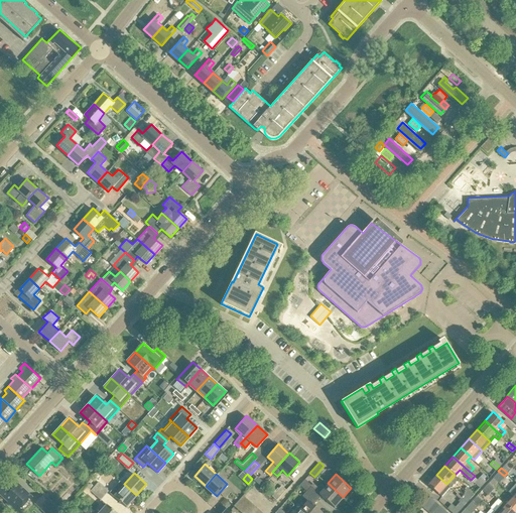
[(446,484),(436,475),(428,484),(441,495),(449,486),(446,484)]
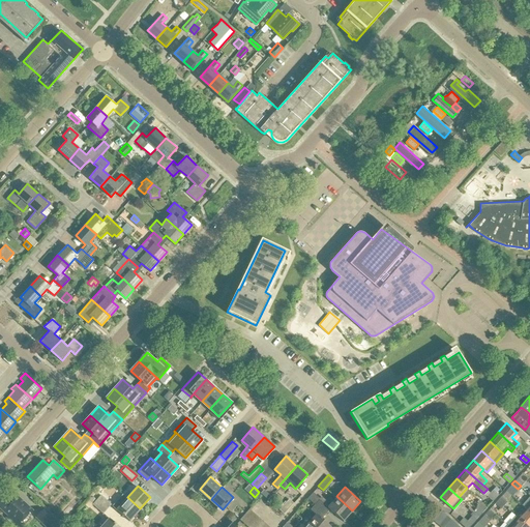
[(493,488),(490,492),(496,496),(499,493),(497,491),(493,488)]
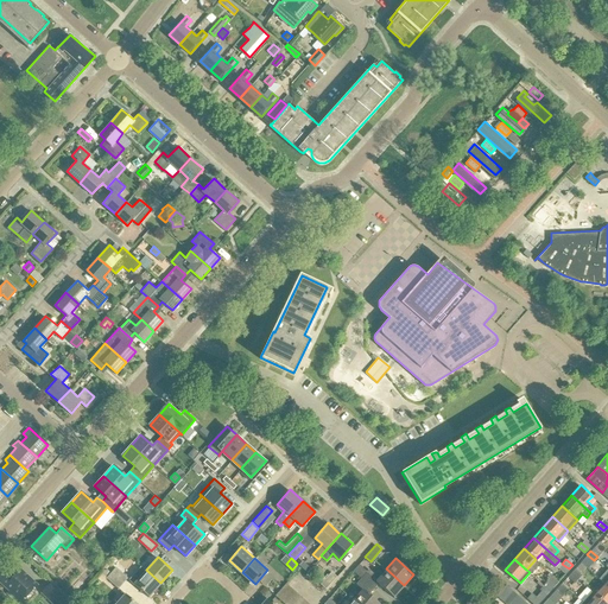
[(569,568),(562,564),(558,567),(565,573),(569,568)]
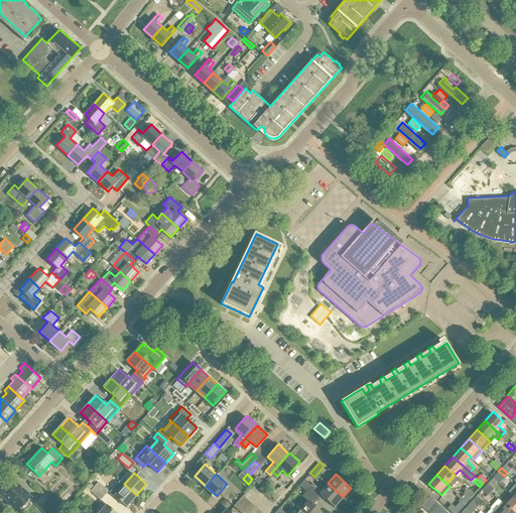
[(98,481),(94,485),(105,494),(109,490),(98,481)]
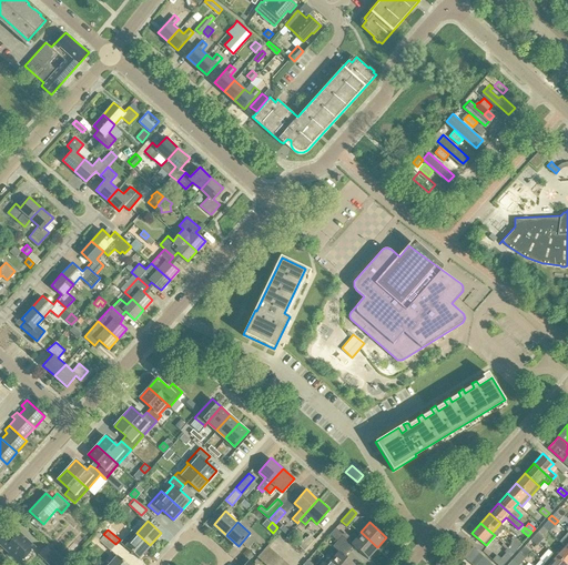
[(518,545),(524,540),(514,531),(509,536),(518,545)]
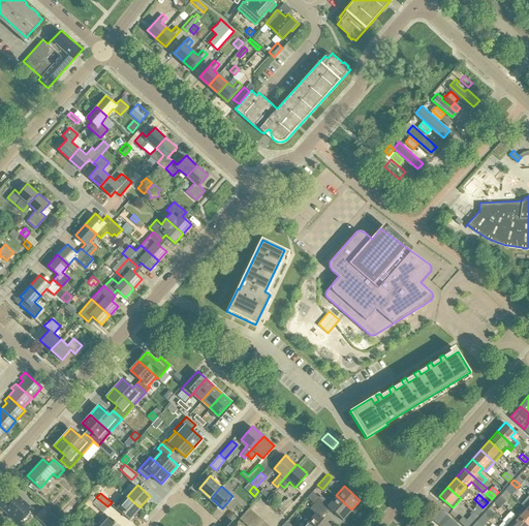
[(500,494),(497,498),(503,502),(505,499),(500,494)]
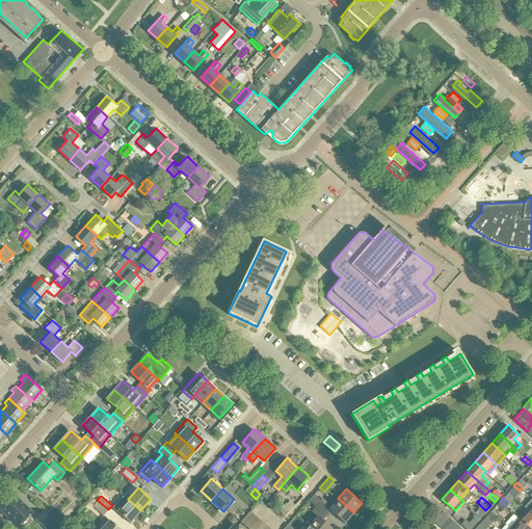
[(8,520),(17,528),(33,510),(19,498),(12,505),(4,498),(0,502),(0,508),(10,518),(8,520)]
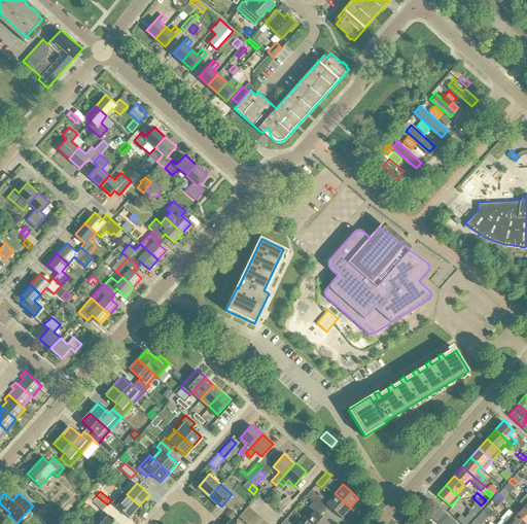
[(317,495),(313,500),(323,510),(328,505),(342,517),(350,508),(335,493),(326,503),(317,495)]
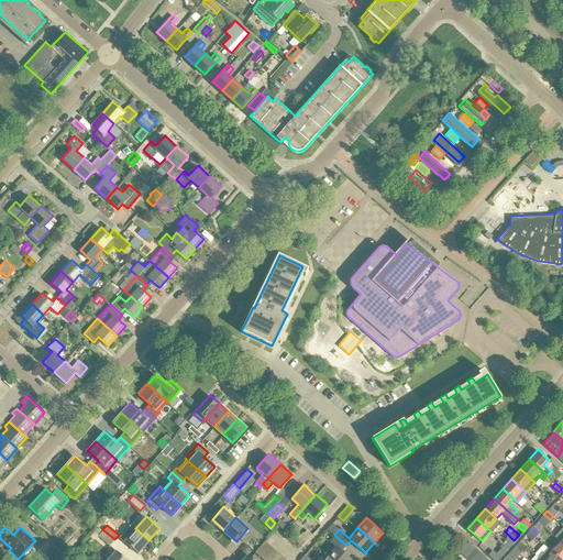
[(148,540),(135,528),(124,540),(138,552),(148,540)]
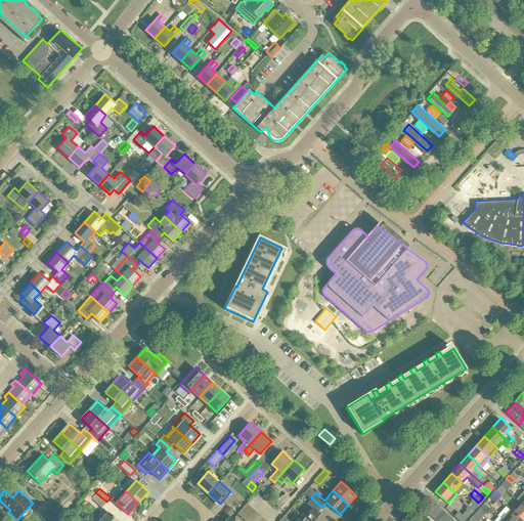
[(106,502),(95,492),(91,496),(102,507),(106,502)]
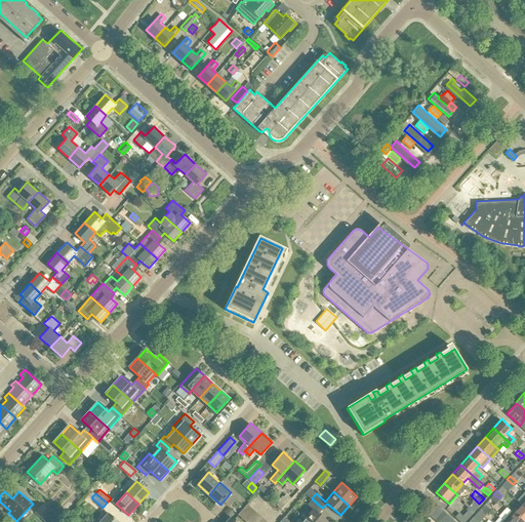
[(277,504),(281,508),(291,497),(286,493),(277,504)]
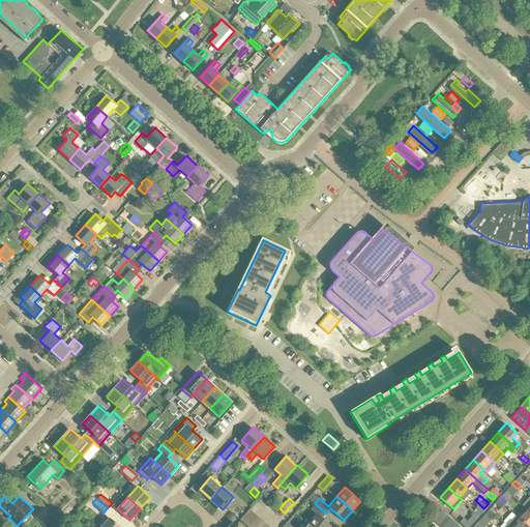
[(504,503),(498,499),(495,502),(501,507),(504,503)]
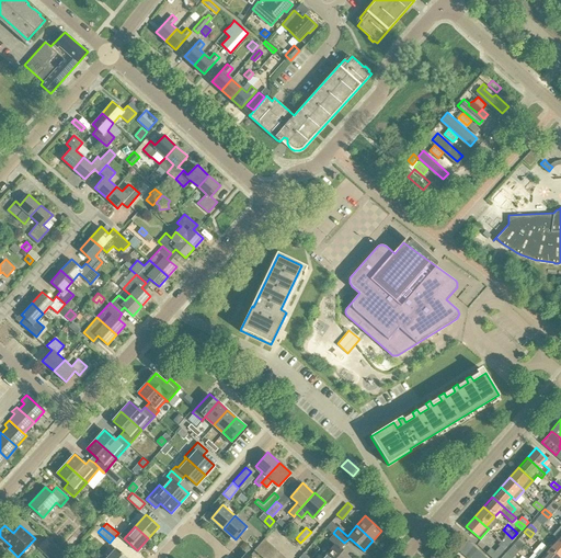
[(334,543),(325,554),(331,557),(351,557),(352,557),(340,548),(344,543),(333,533),(329,537),(334,543)]
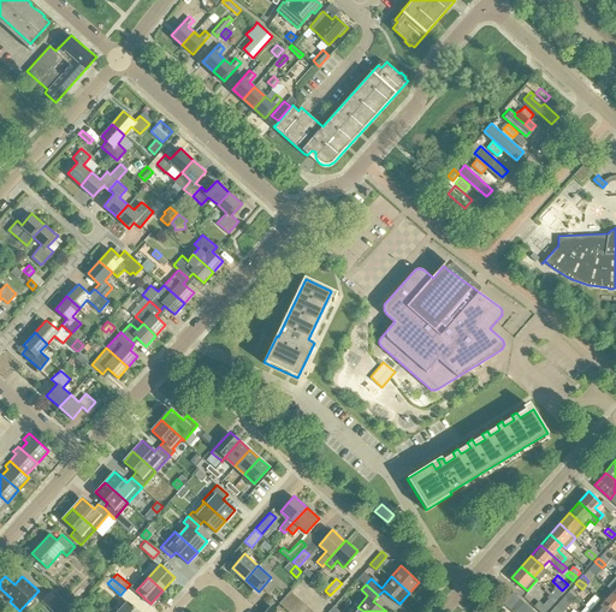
[(554,588),(550,592),(557,598),(561,594),(554,588)]
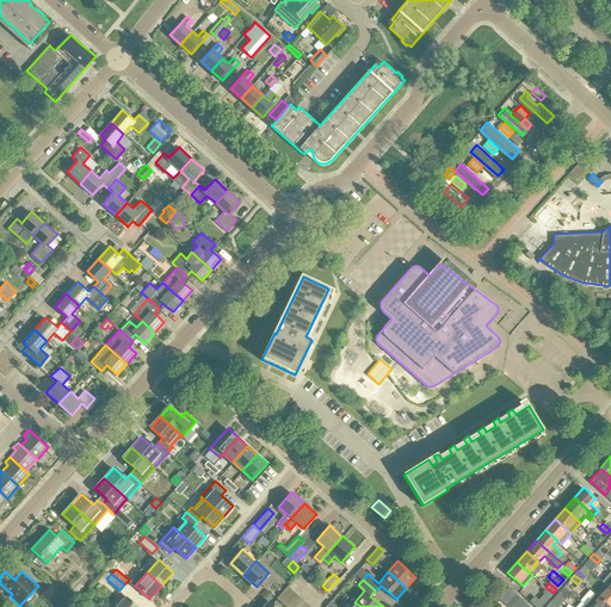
[(66,606),(71,602),(51,584),(42,594),(55,606),(66,606)]
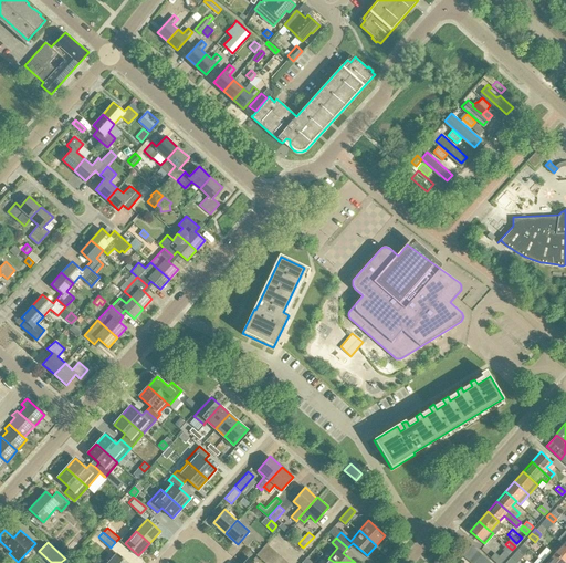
[(257,554),(261,559),(271,546),(266,542),(257,554)]
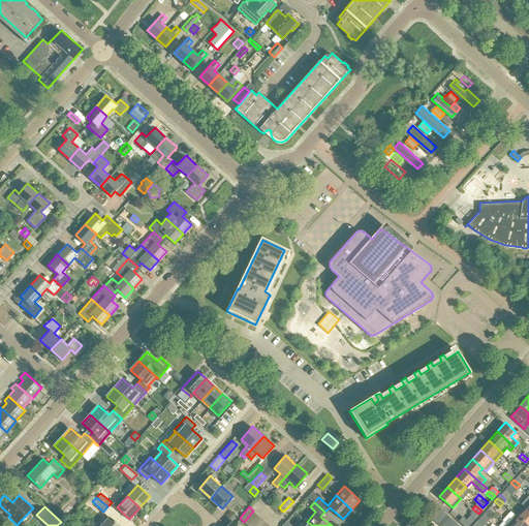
[(519,509),(516,514),(528,525),(528,509),(526,507),(522,513),(519,509)]
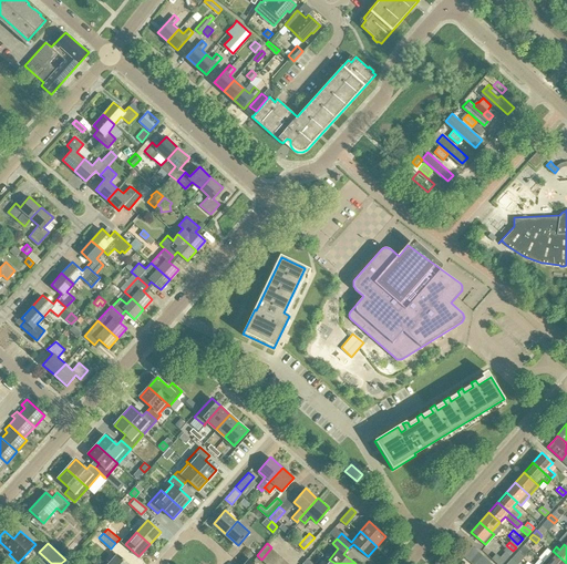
[(463,555),(468,560),(477,550),(472,545),(463,555)]
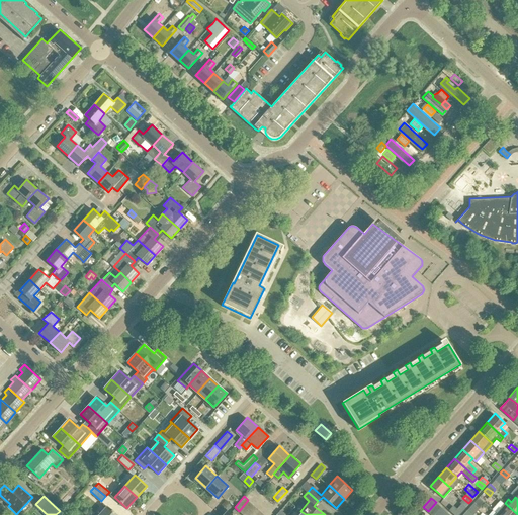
[(457,514),(468,503),(462,498),(459,501),(461,503),(457,508),(453,504),(449,509),(455,514),(457,514)]
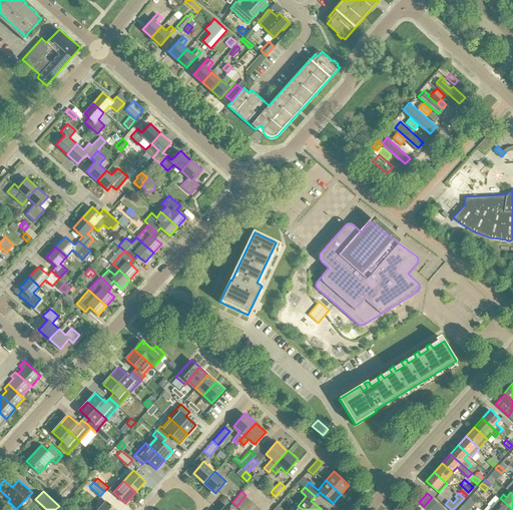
[(236,506),(240,509),(250,499),(245,495),(236,506)]
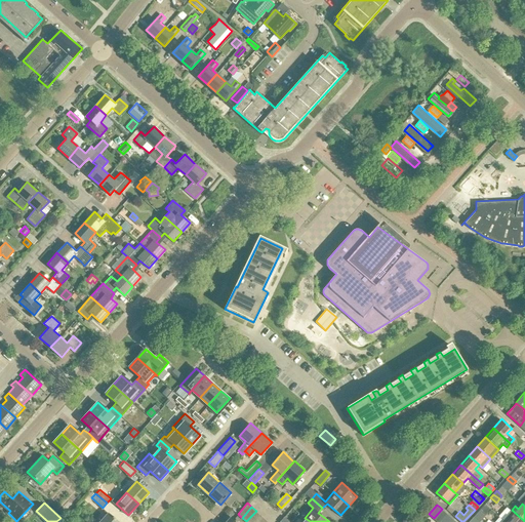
[(434,518),(438,521),(446,513),(442,509),(434,518)]
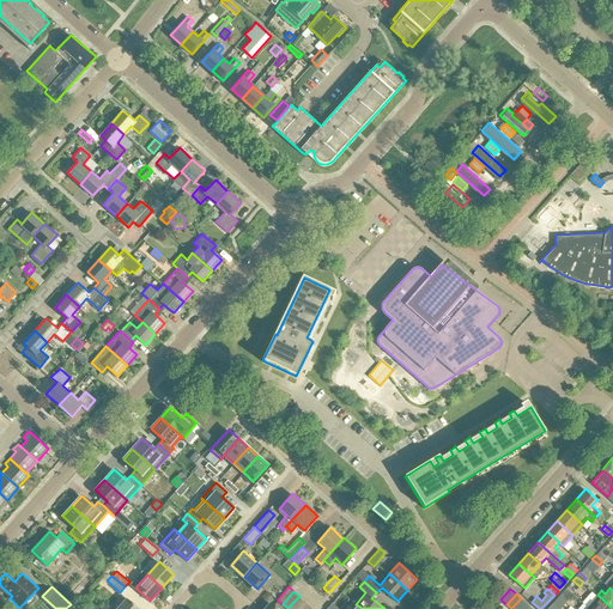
[(560,594),(557,597),(564,603),(566,600),(560,594)]
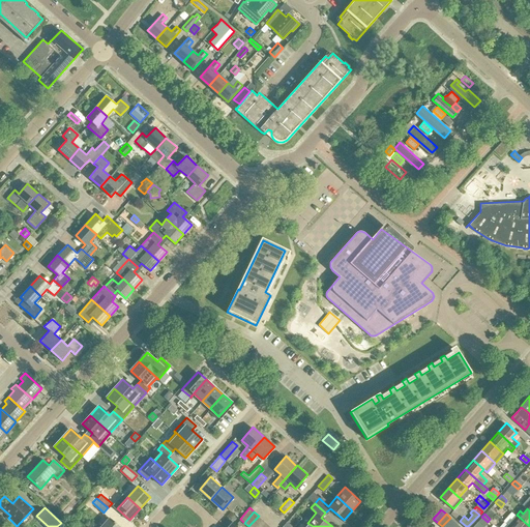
[(517,515),(508,524),(510,526),(529,526),(517,515)]
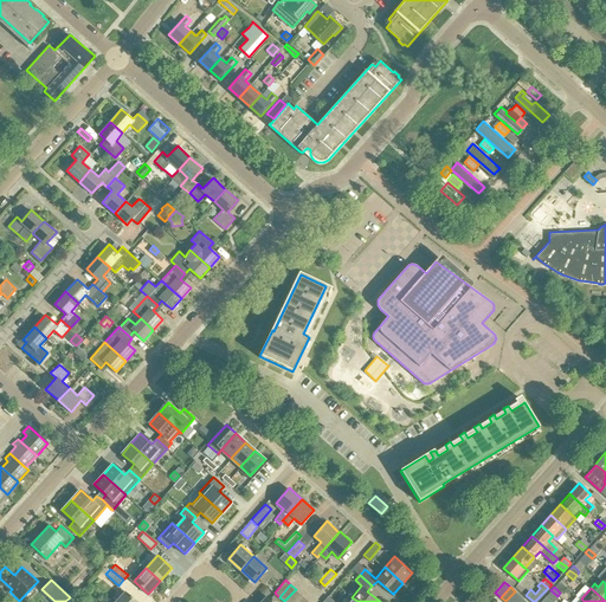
[(284,601),(292,601),(301,594),(296,589),(284,601)]
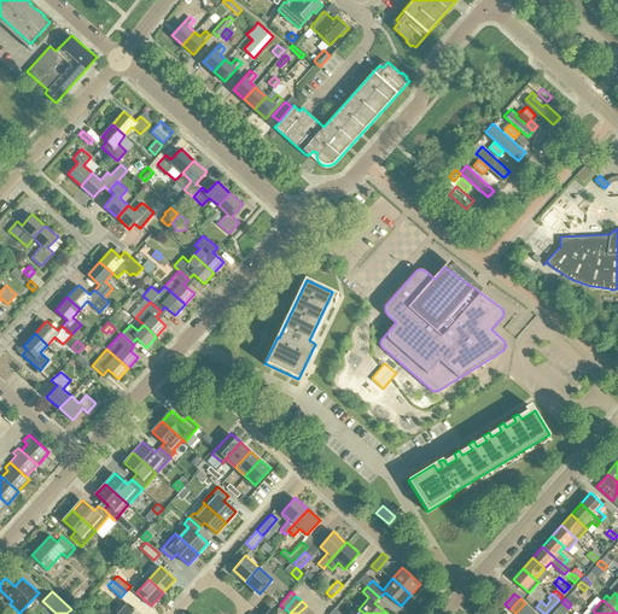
[(569,608),(561,602),(558,606),(565,612),(569,608)]
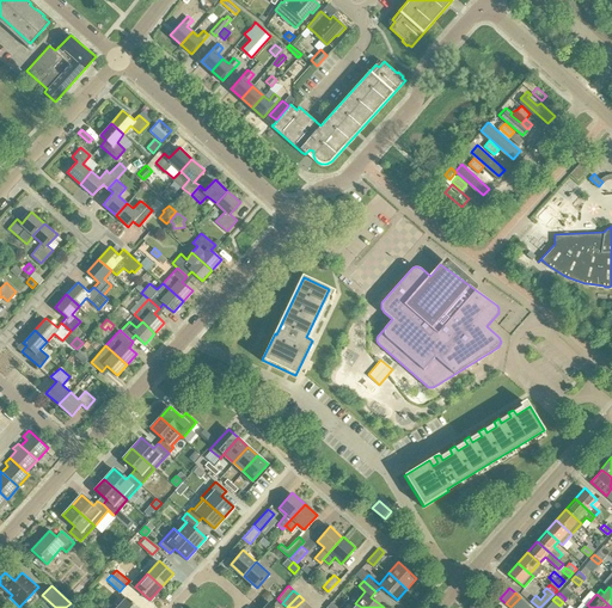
[(139,607),(127,597),(116,607),(139,607)]
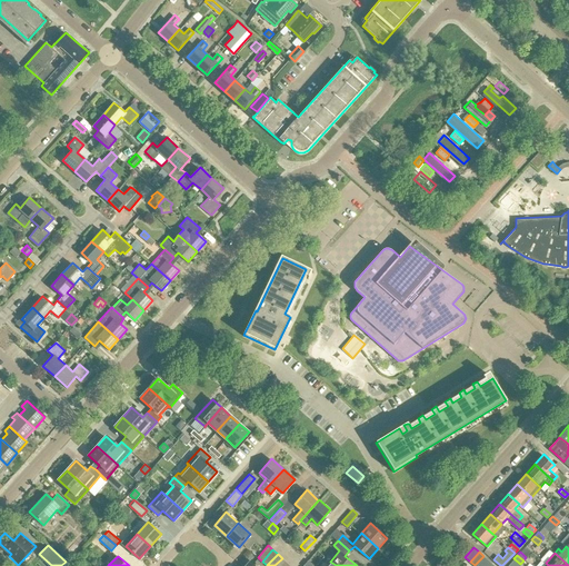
[(475,565),(482,565),(489,560),(483,556),(475,565)]
